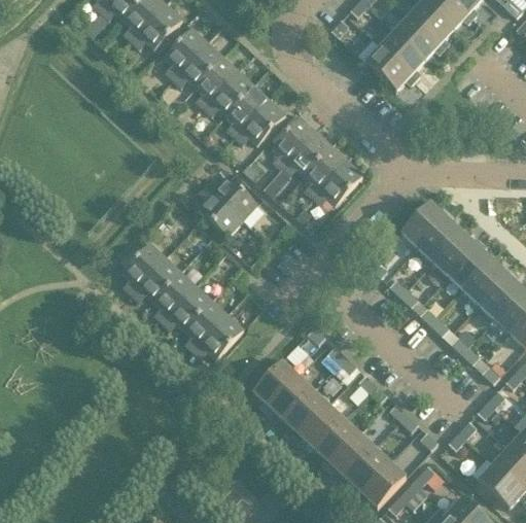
[(99,13),(110,0),(96,0),(97,1),(91,7),(99,13)]
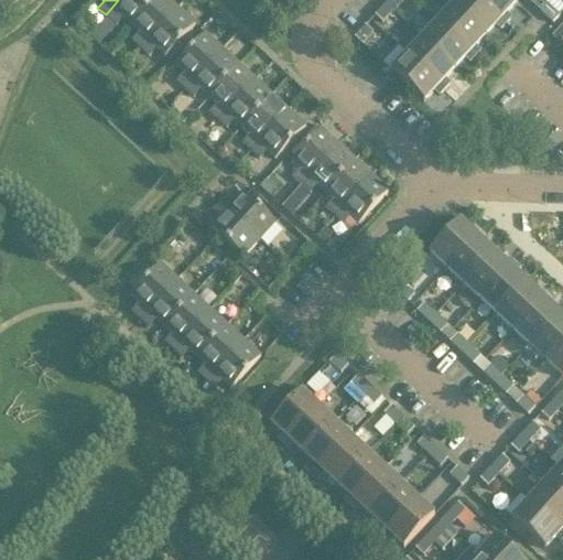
[(118,0),(106,14),(108,17),(110,19),(115,23),(121,17),(128,23),(149,0),(118,0)]
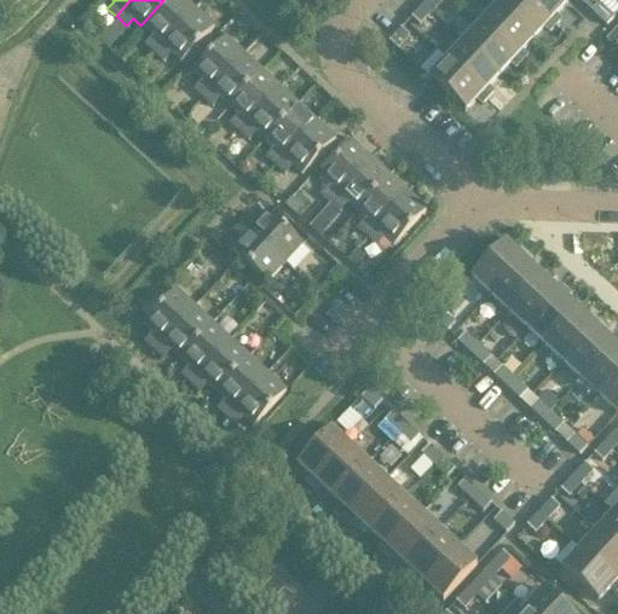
[(163,0),(140,25),(150,34),(143,41),(151,50),(192,6),(185,0),(163,0)]
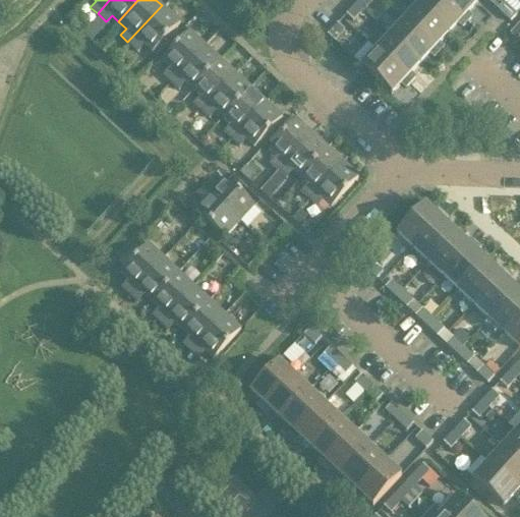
[(358,0),(356,2),(363,8),(371,0),(358,0)]
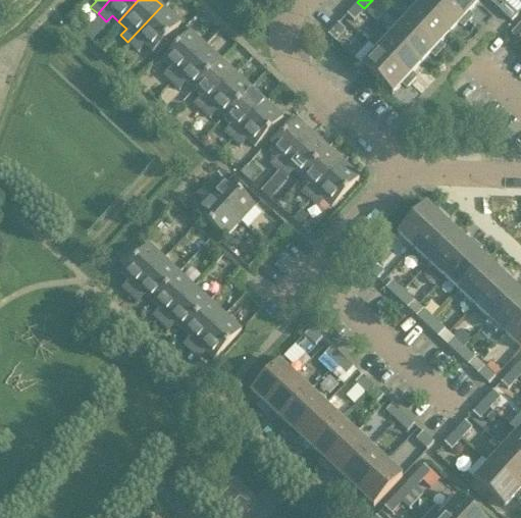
[(468,18),(448,0),(420,0),(419,2),(449,30),(458,19),(463,23),(468,18)]
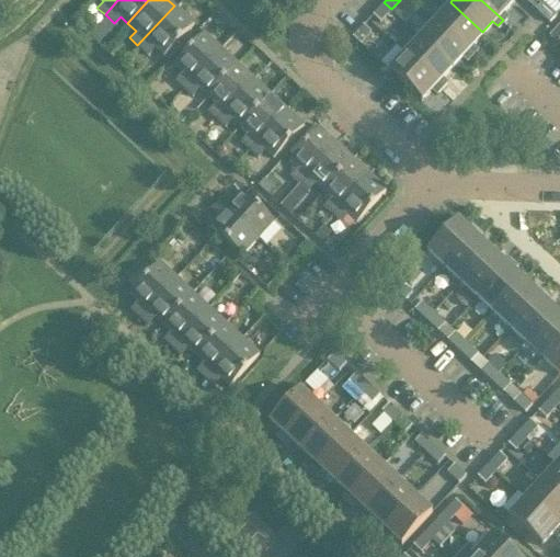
[(481,0),(503,20),(507,15),(502,11),(513,0),(481,0)]
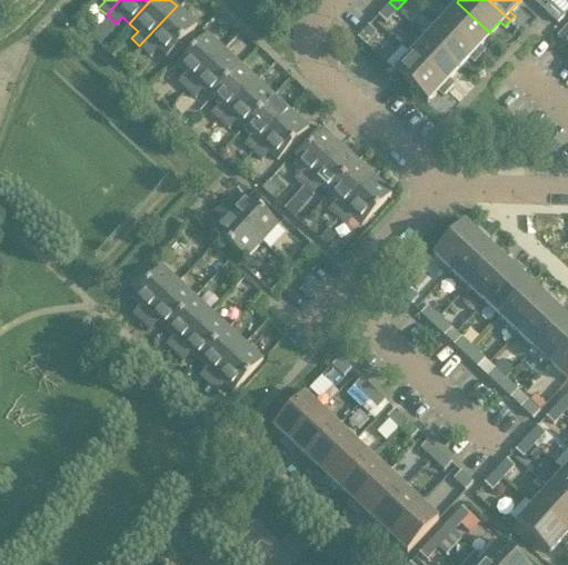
[(552,1),(545,10),(558,21),(565,12),(552,1)]
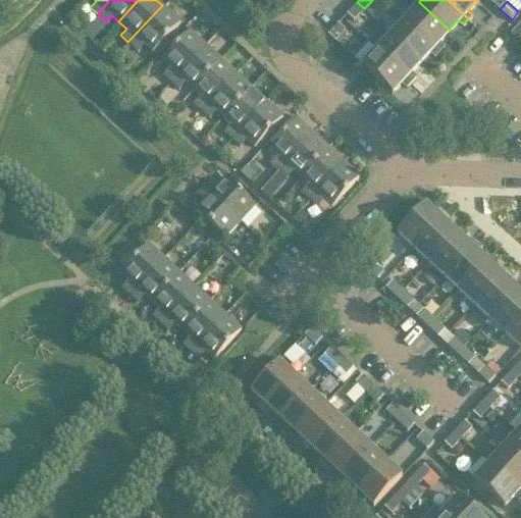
[(364,8),(357,2),(348,12),(355,18),(364,8)]
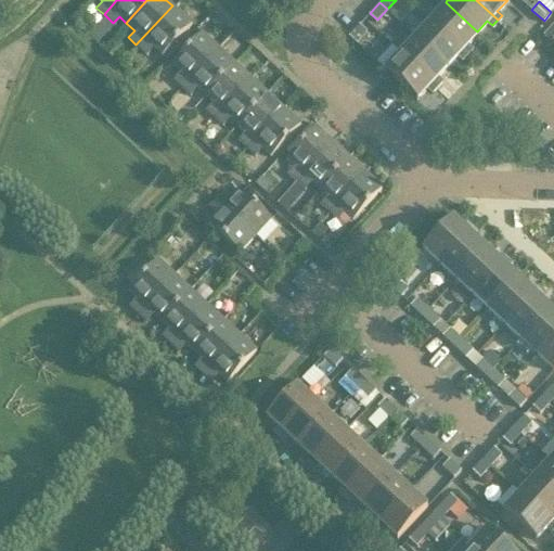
[(446,2),(429,18),(466,52),(471,48),(466,43),(477,31),(446,2)]
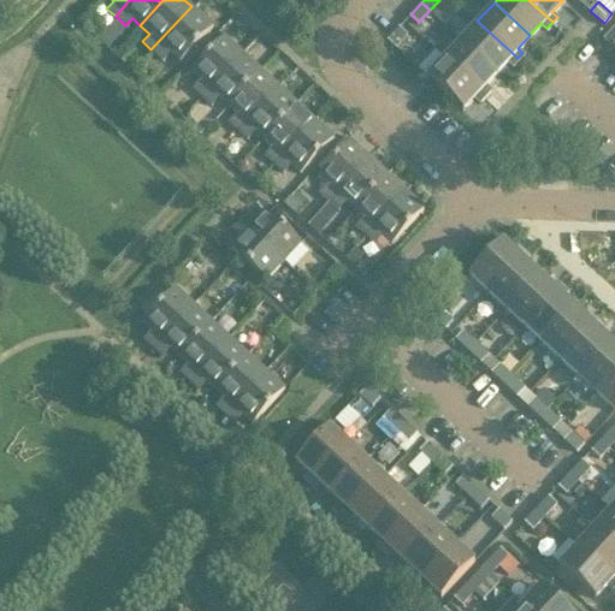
[(211,24),(191,6),(151,49),(161,59),(169,51),(177,59),(211,24)]
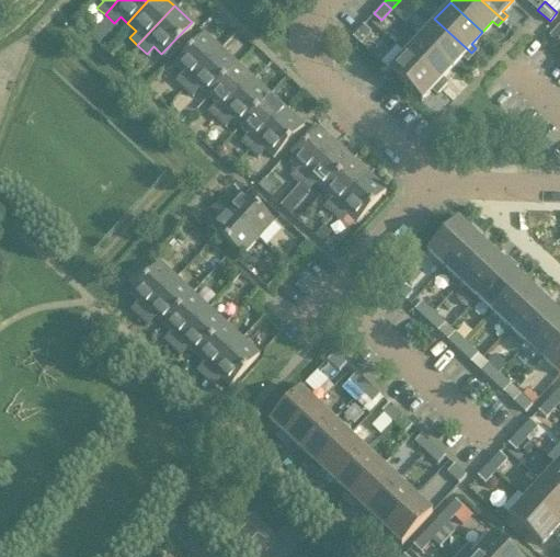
[(107,16),(91,35),(99,43),(116,24),(114,23),(110,19),(107,16)]
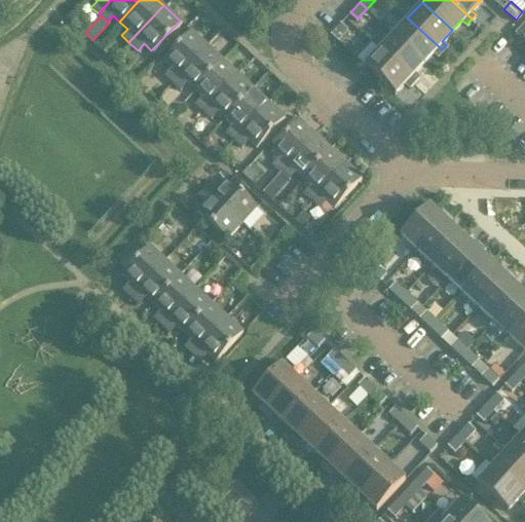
[(442,49),(407,17),(392,33),(423,61),(434,50),(438,54),(442,49)]
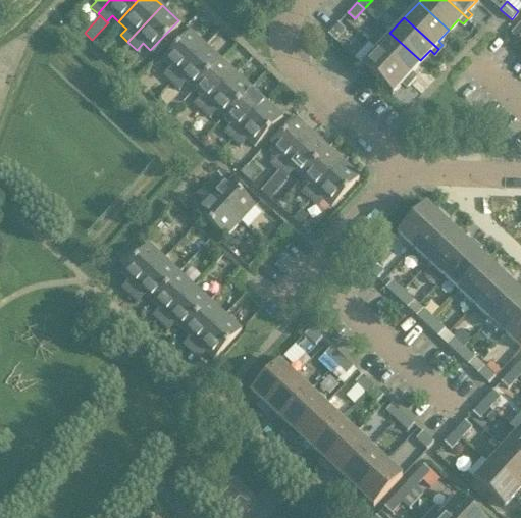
[(520,20),(511,32),(518,39),(520,36),(520,20)]
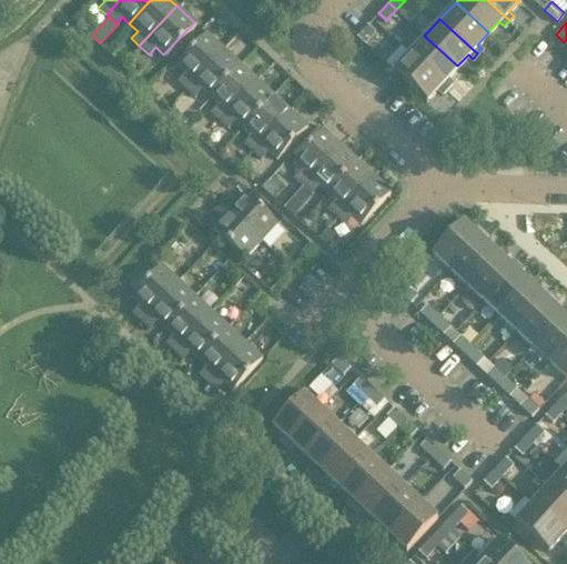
[(370,23),(357,36),(365,42),(376,30),(370,23)]
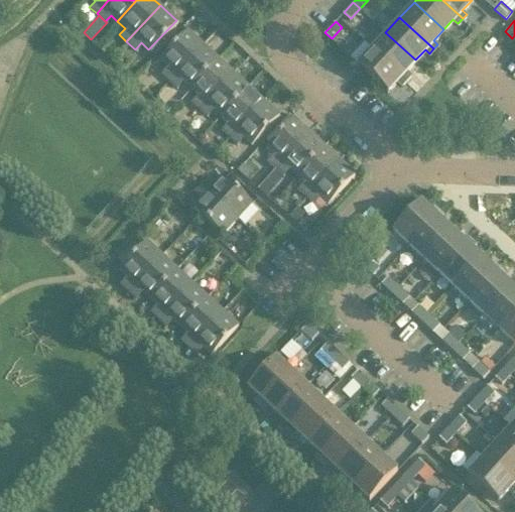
[(167,80),(203,42),(186,28),(158,58),(166,66),(160,73),(167,80)]
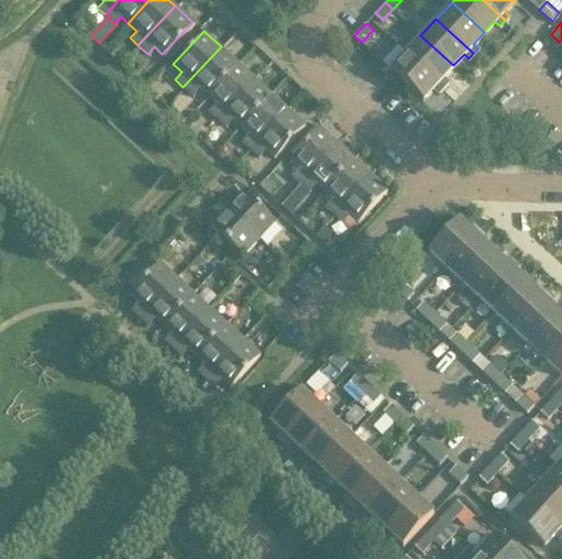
[(453,65),(420,35),(405,52),(442,86),(448,80),(443,76),(453,65)]
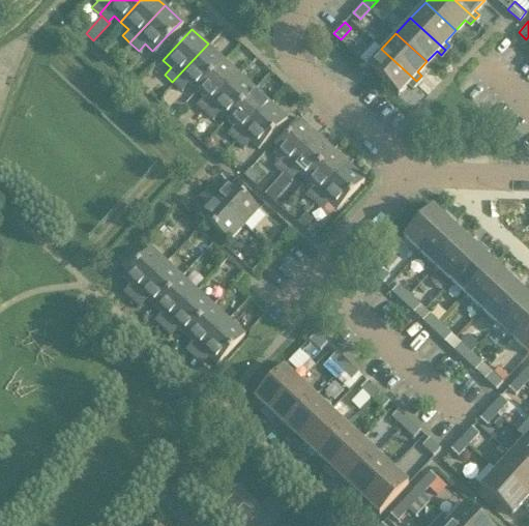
[(224,58),(208,44),(172,82),(180,89),(186,83),(194,90),(224,58)]
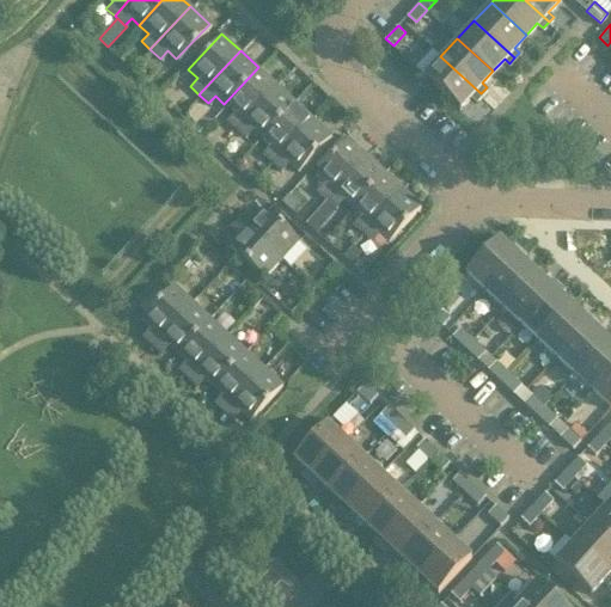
[(481,93),(440,56),(423,75),(458,108),(470,94),(476,99),(481,93)]
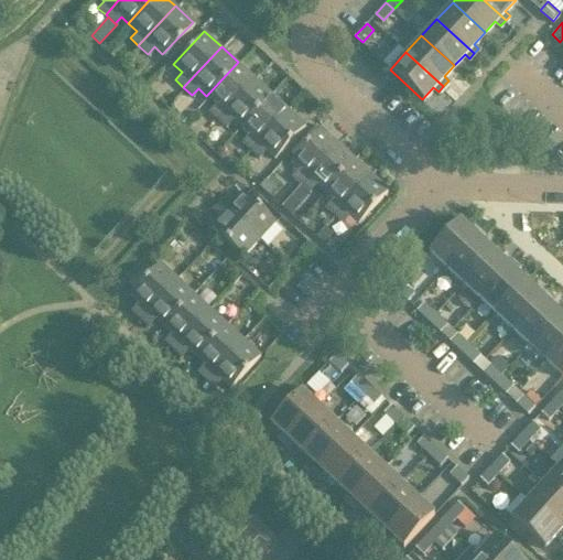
[(238,62),(206,96),(214,103),(208,109),(216,117),(255,77),(238,62)]
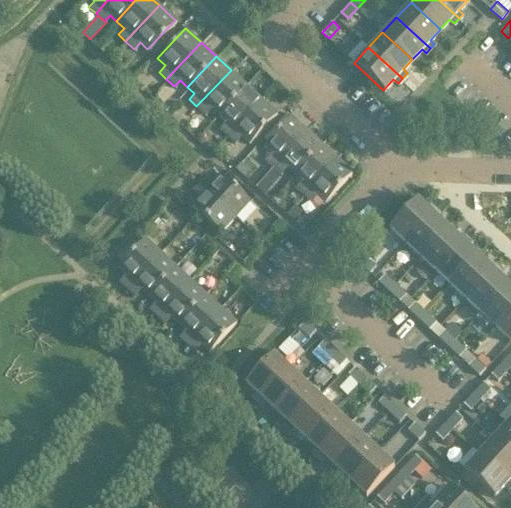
[(231,70),(196,106),(205,114),(210,108),(217,114),(245,84),(231,70)]
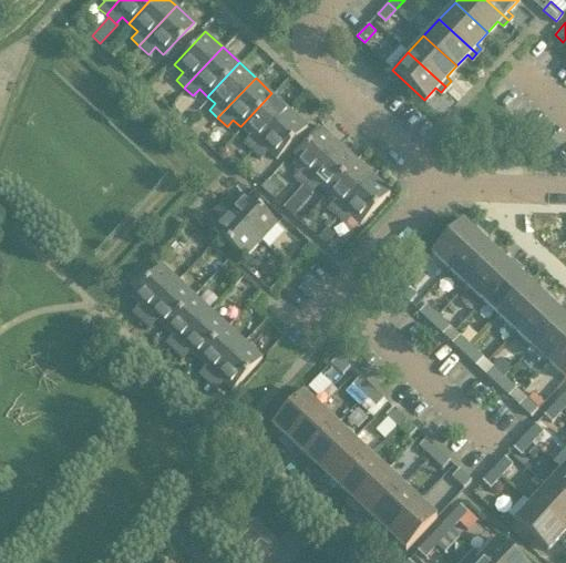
[(271,93),(240,126),(248,134),(243,142),(250,150),(288,109),(271,93)]
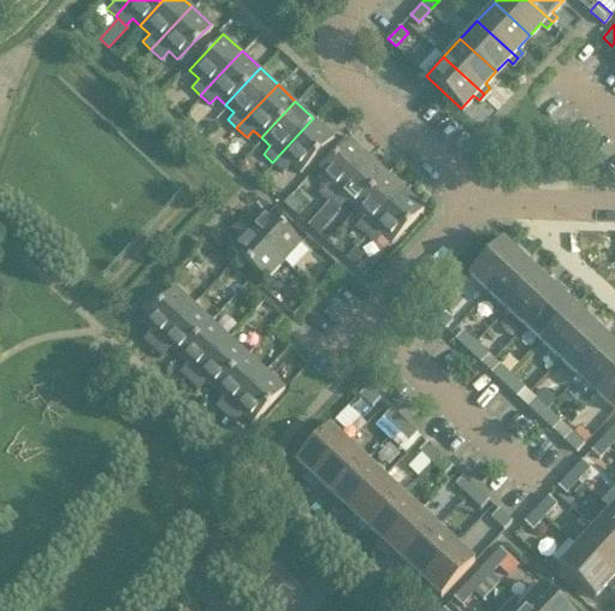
[(313,118),(272,162),(275,164),(268,170),(277,178),(290,165),(297,172),(332,135),(313,118)]
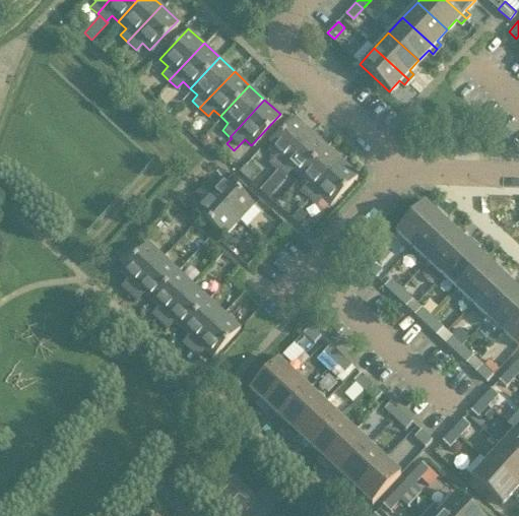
[(187,113),(180,121),(186,127),(193,119),(187,113)]
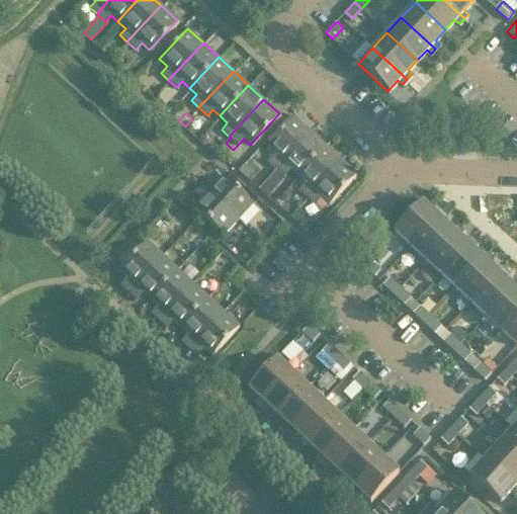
[(275,168),(309,131),(293,116),(266,146),(273,153),(267,160),(275,168)]
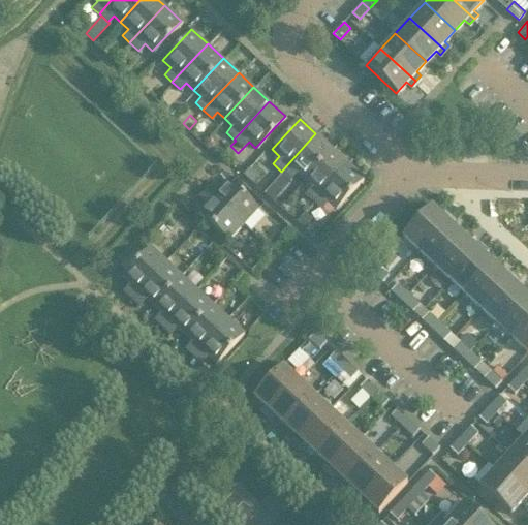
[(315,133),(281,172),(289,179),(296,172),(303,179),(331,148),(315,133)]
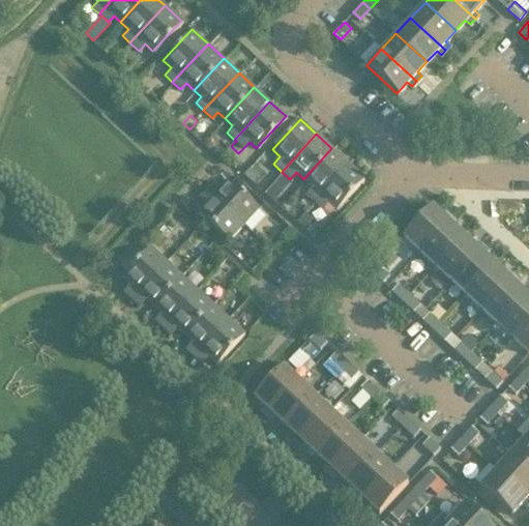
[(208,139),(204,143),(209,149),(213,144),(208,139)]
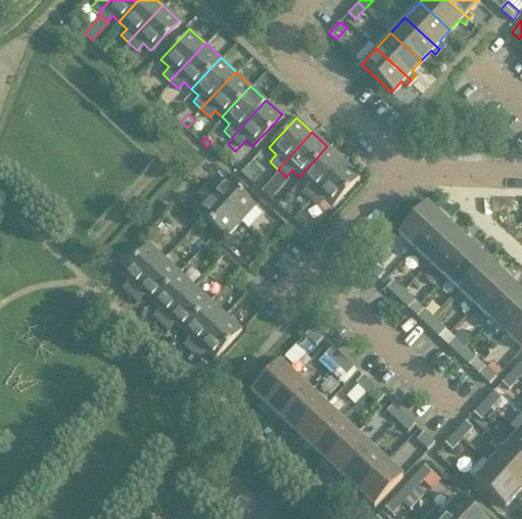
[(216,143),(209,149),(211,151),(216,155),(222,149),(216,143)]
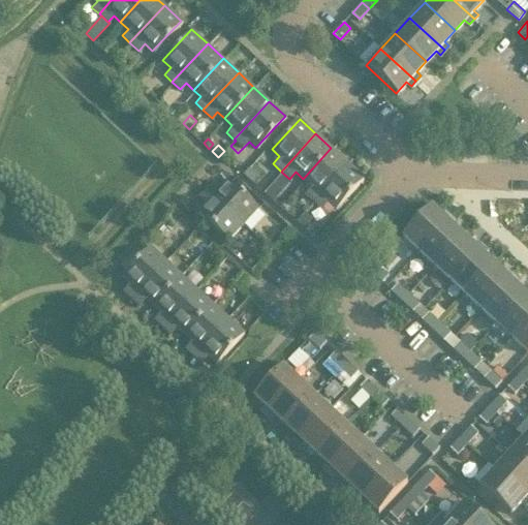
[(331,148),(303,179),(310,185),(304,192),(312,199),(346,162),(331,148)]
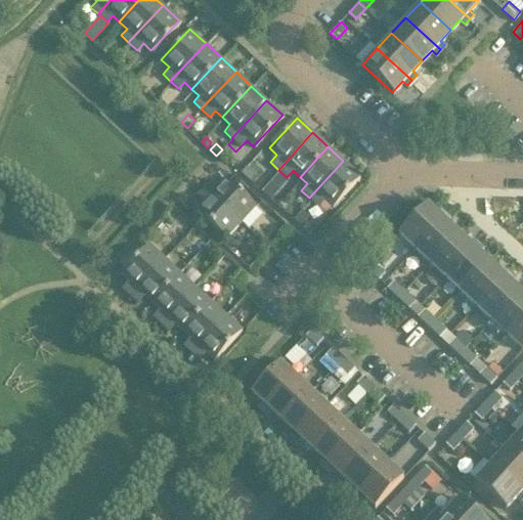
[(343,161),(309,198),(317,206),(323,199),(331,206),(359,175),(343,161)]
